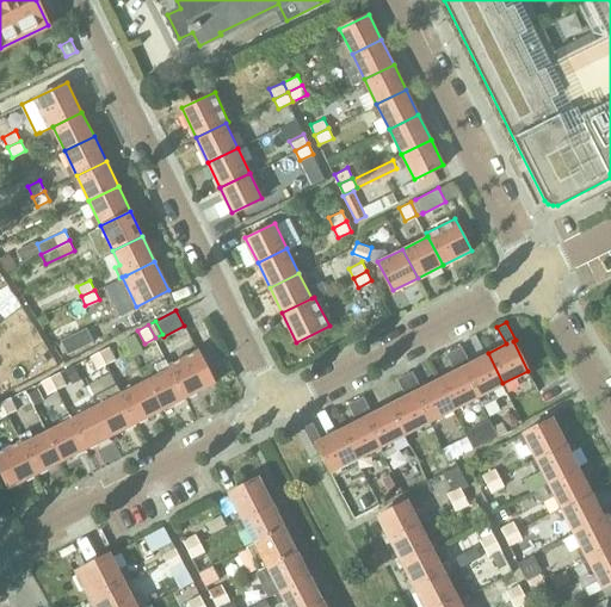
[(66,354),(93,341),(86,327),(60,339),(66,354)]
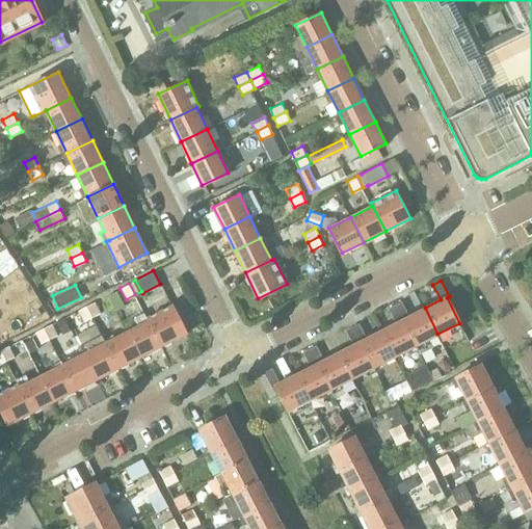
[(437,334),(425,308),(409,316),(401,300),(395,303),(417,345),(420,353),(432,347),(428,339),(437,334)]
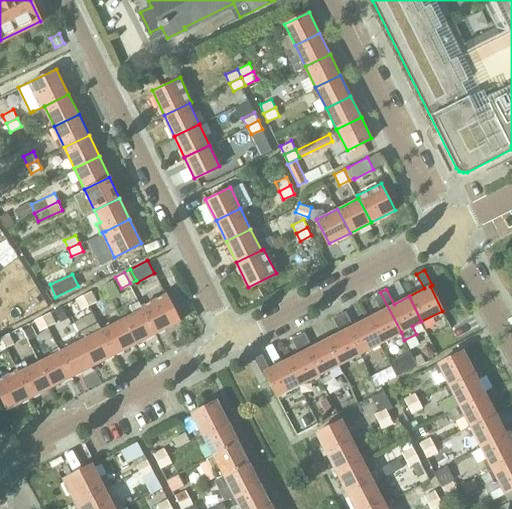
[(83,294),(88,305),(96,300),(91,290),(83,294)]
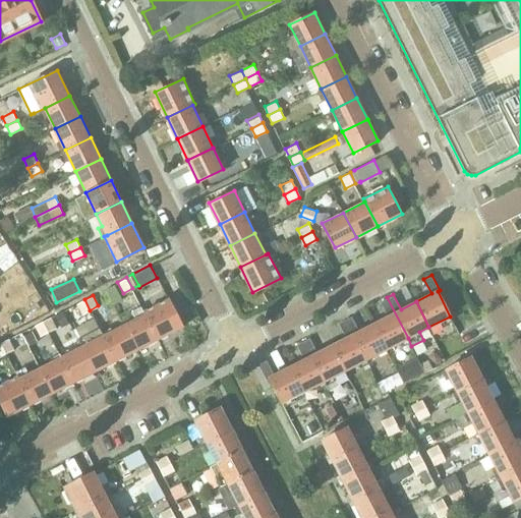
[(408,338),(387,297),(381,300),(388,315),(373,324),(387,348),(408,338)]
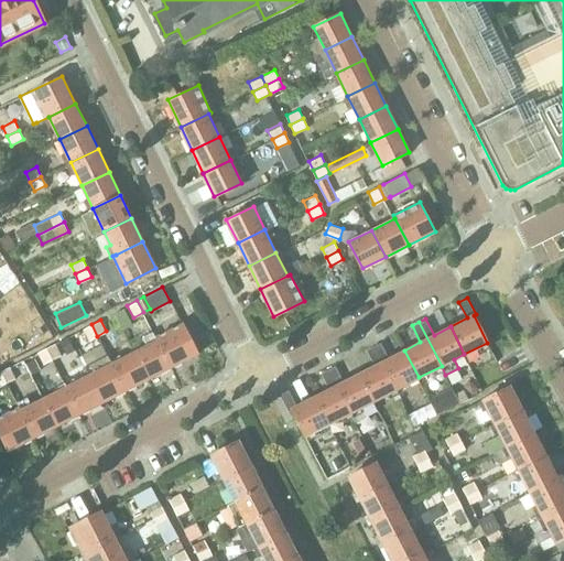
[(183,323),(155,337),(171,367),(198,354),(183,323)]
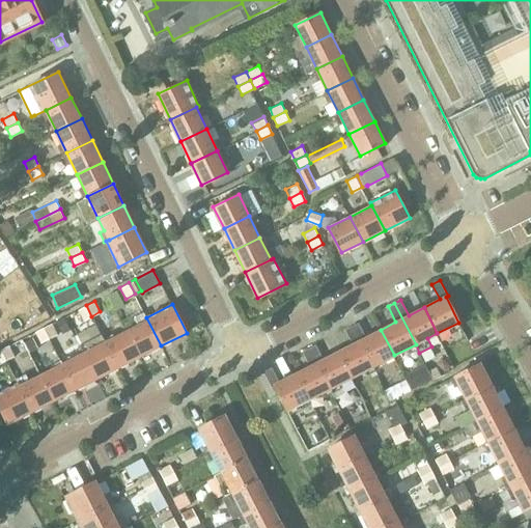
[(83,321),(91,316),(86,305),(77,309),(83,321)]
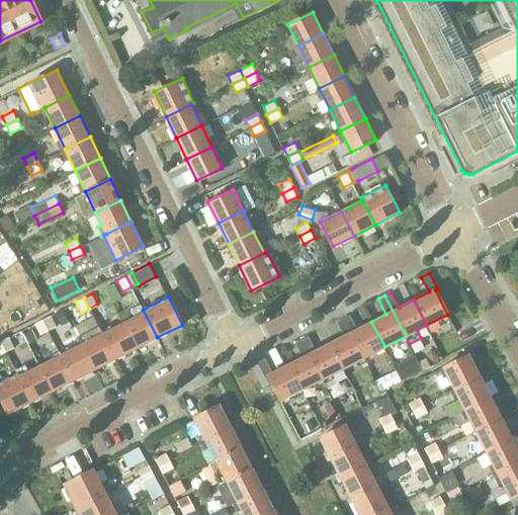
[(135,317),(123,323),(136,347),(157,337),(143,310),(141,305),(132,309),(135,317)]
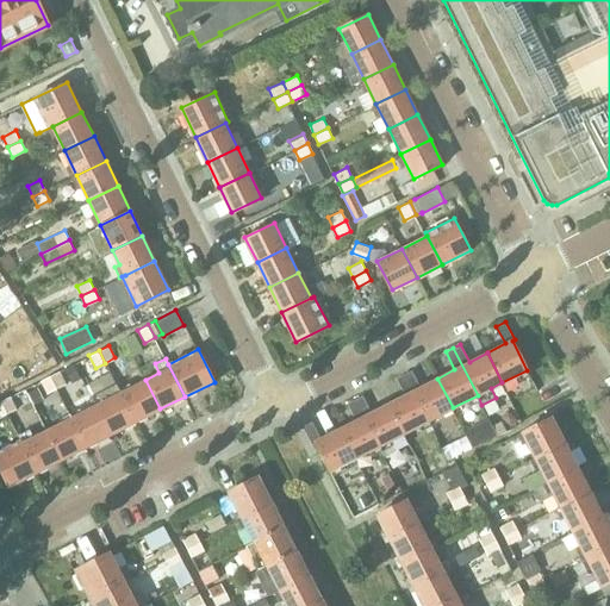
[(453,407),(437,379),(421,387),(411,369),(404,373),(428,420),(453,407)]
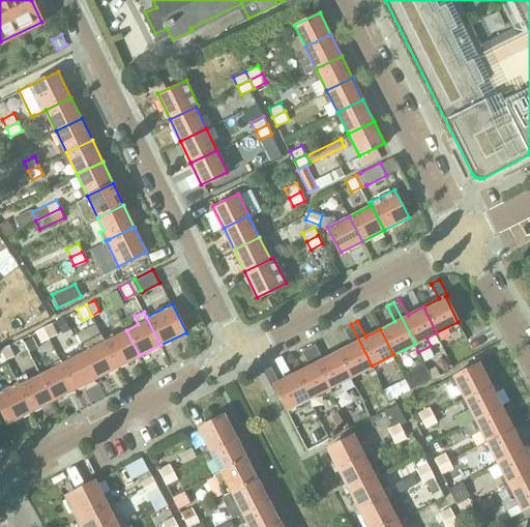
[(42,326),(49,338),(58,333),(52,322),(42,326)]
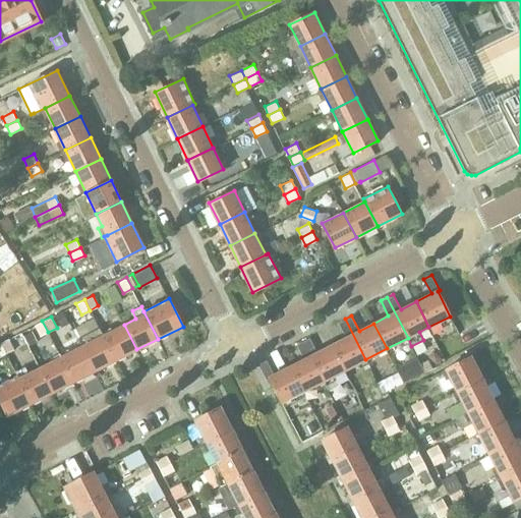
[(365,359),(345,319),(339,323),(346,337),(332,345),(345,370),(365,359)]
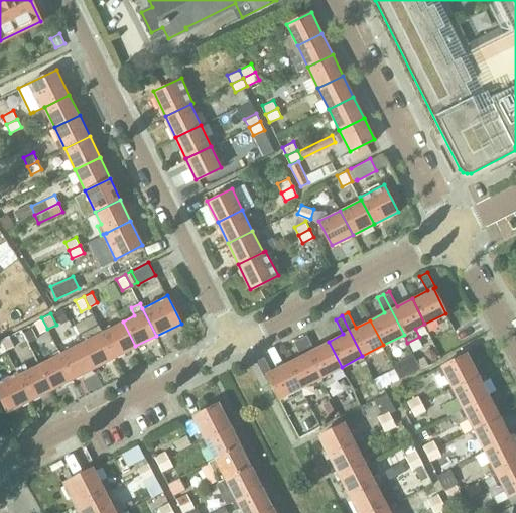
[(39,334),(47,329),(41,317),(33,322),(39,334)]
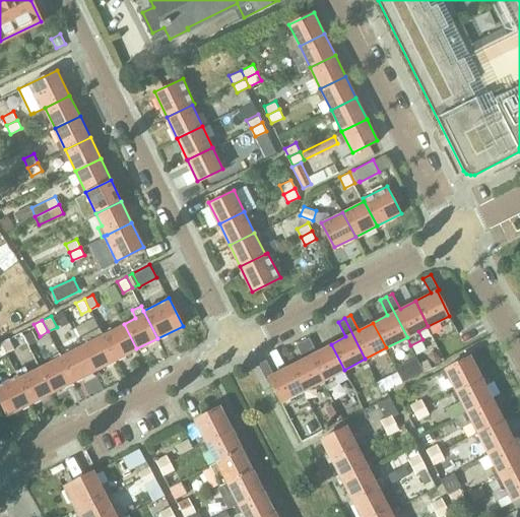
[(116,360),(136,348),(124,324),(103,334),(116,360)]
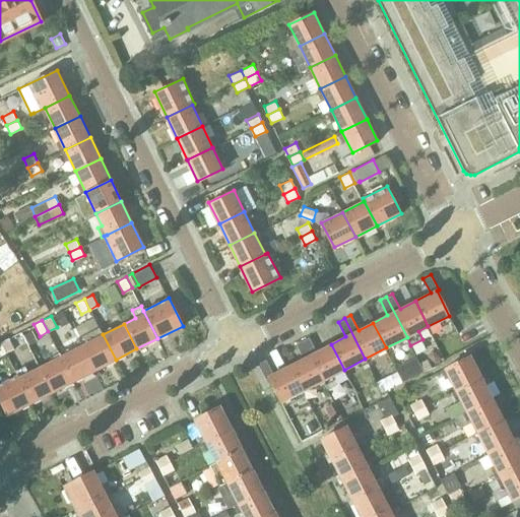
[(116,360),(103,334),(99,326),(78,337),(82,345),(94,370),(116,360)]
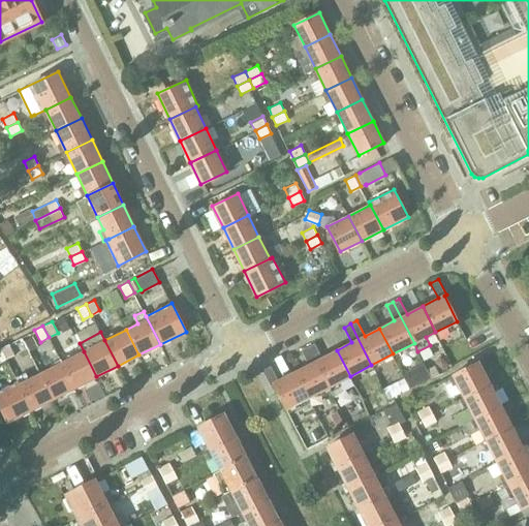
[(32,336),(23,340),(28,350),(37,346),(32,336)]
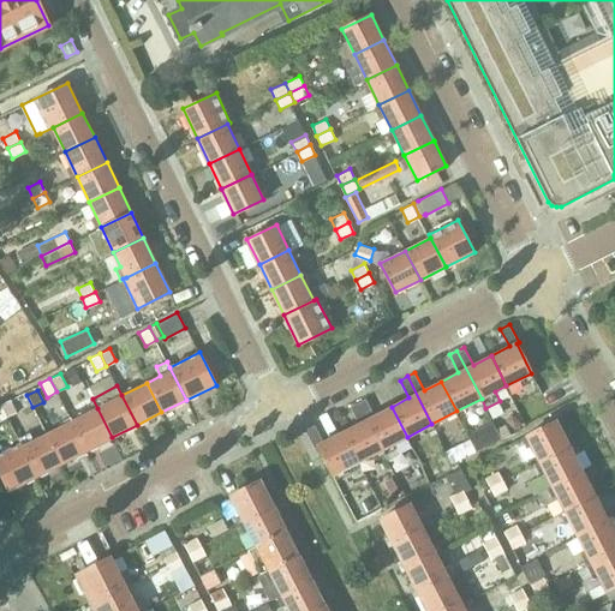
[(407,437),(392,407),(375,415),(365,397),(358,402),(382,449),(387,459),(401,451),(396,442),(407,437)]
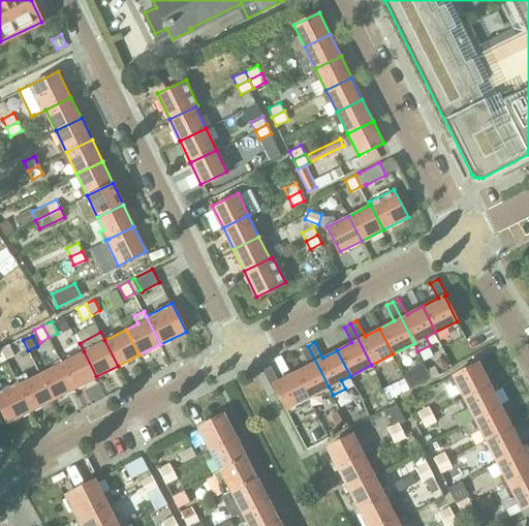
[(0,347),(6,359),(14,354),(9,343),(0,347)]
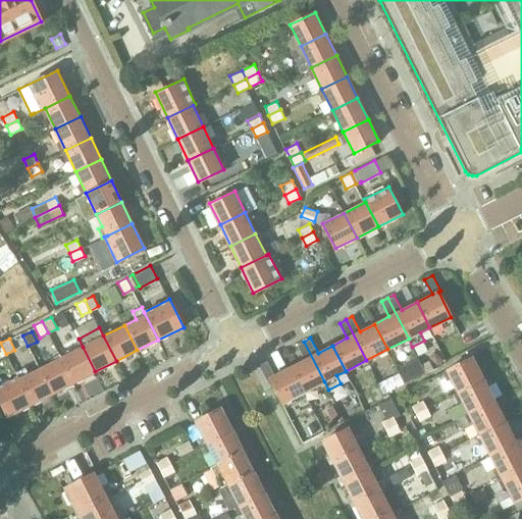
[(324,381),(304,342),(298,345),(305,359),(291,367),(303,393),(324,381)]
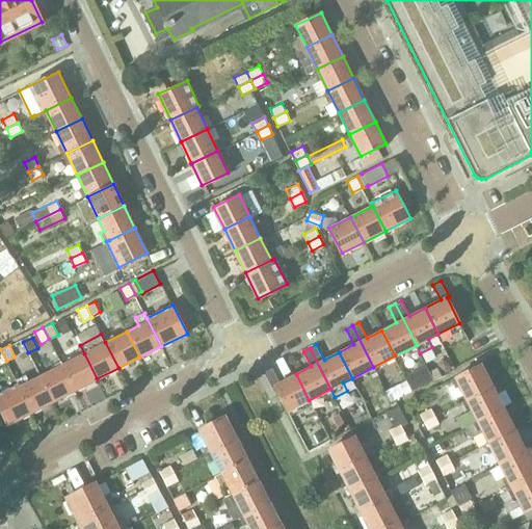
[(84,353),(62,364),(76,390),(97,378),(84,353)]
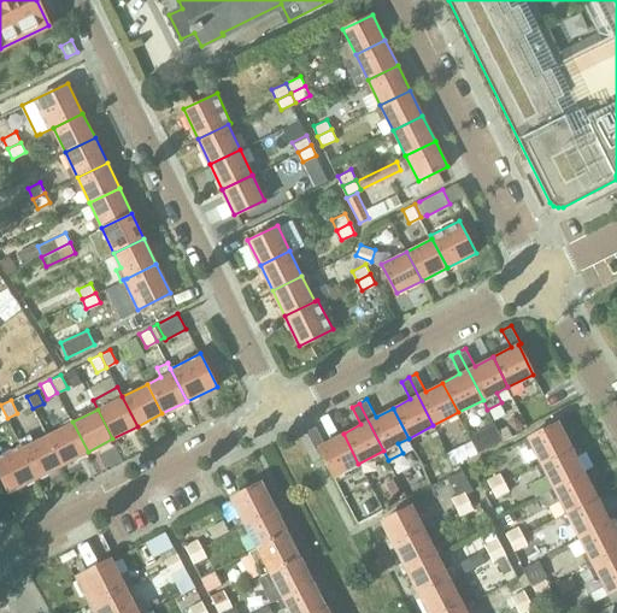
[(72,422),(48,434),(63,464),(88,452),(72,422)]
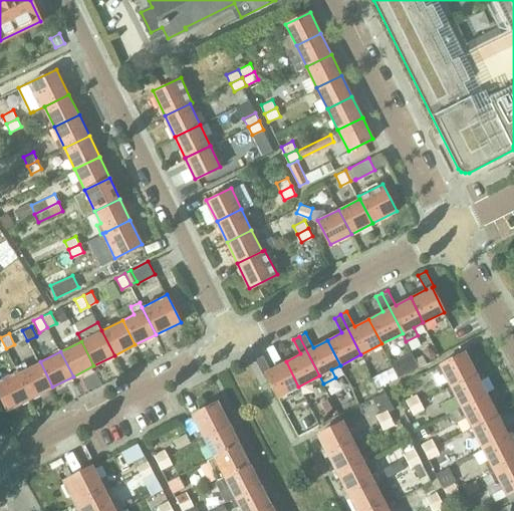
[(450,385),(475,371),(464,351),(439,364),(450,385)]
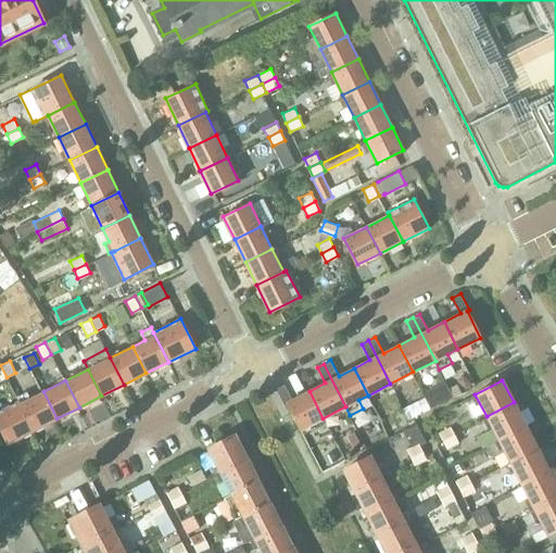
[(323,418),(310,391),(292,400),(285,384),(276,388),(285,404),(287,403),(301,430),(323,418)]
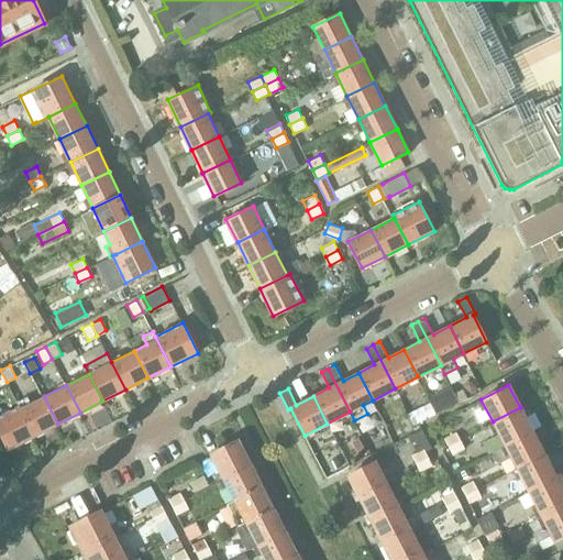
[(18,401),(20,405),(34,435),(57,424),(44,396),(31,403),(28,395),(18,401)]
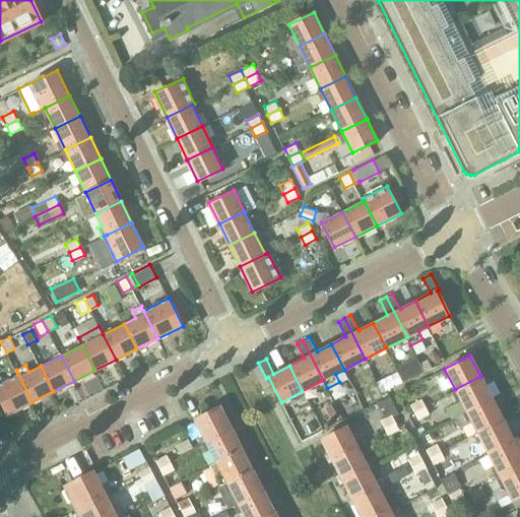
[(0,400),(7,414),(31,401),(18,374),(0,383),(0,400)]
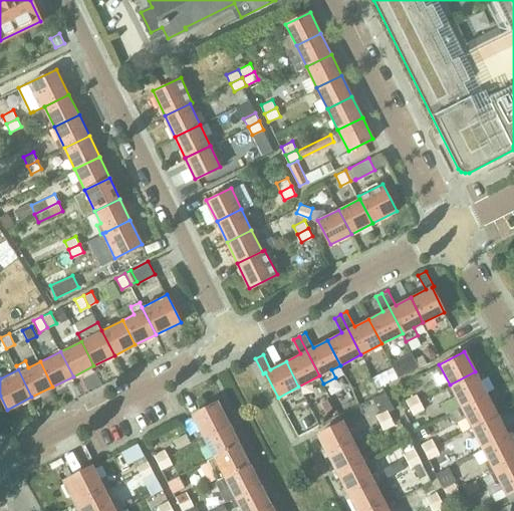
[(461,406),(485,393),(475,371),(450,385),(461,406)]
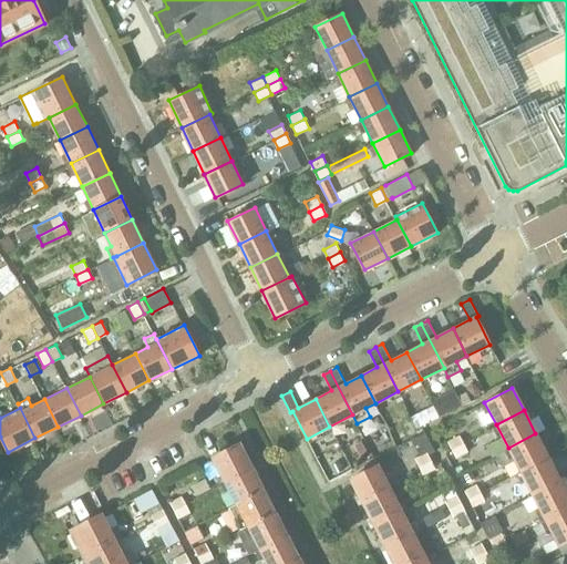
[(519,470),(547,455),(535,433),(508,448),(495,454),(501,467),(514,460),(519,470)]
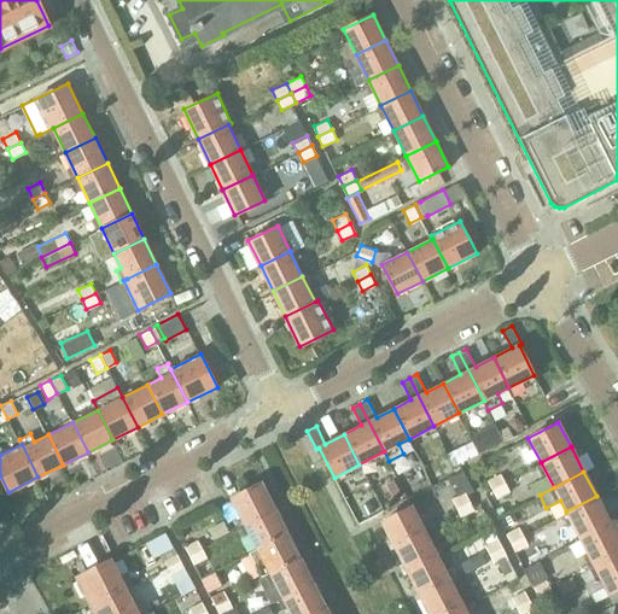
[(491,489),(503,483),(500,474),(488,480),(491,489)]
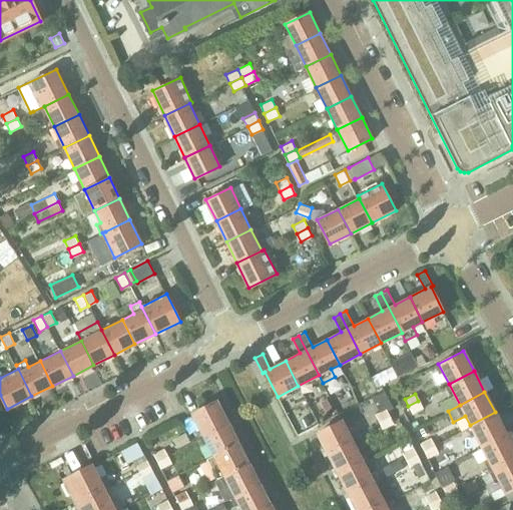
[(202,435),(227,422),(217,401),(192,414),(202,435)]
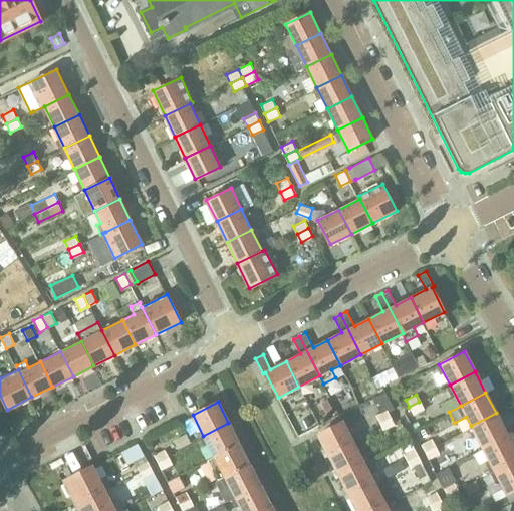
[(423,409),(419,402),(409,407),(412,414),(423,409)]
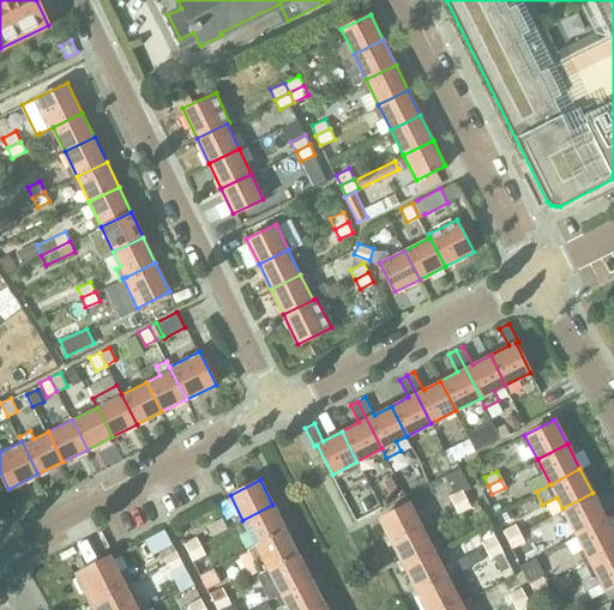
[(453,503),(465,497),(462,489),(449,495),(453,503)]
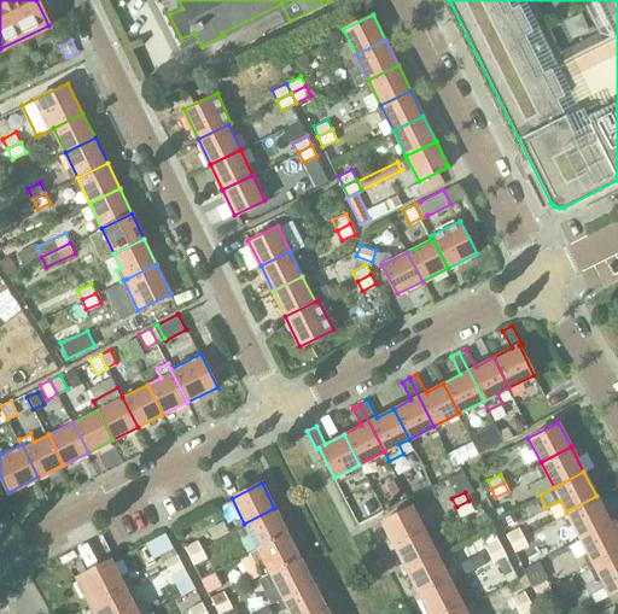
[(579,537),(610,521),(596,496),(566,512),(579,537)]
